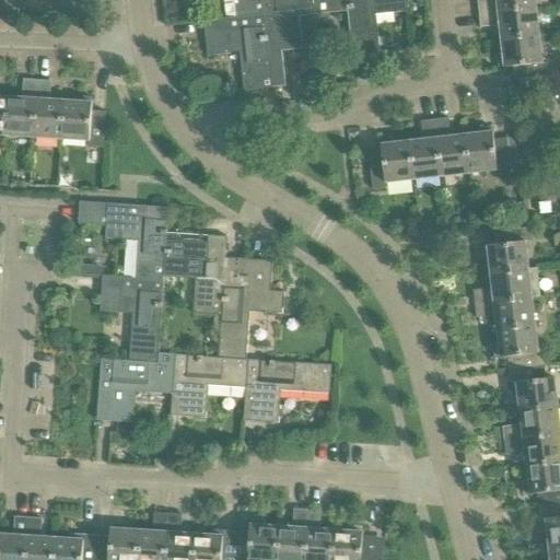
[(4,0),(4,9),(41,11),(41,0),(4,0)]
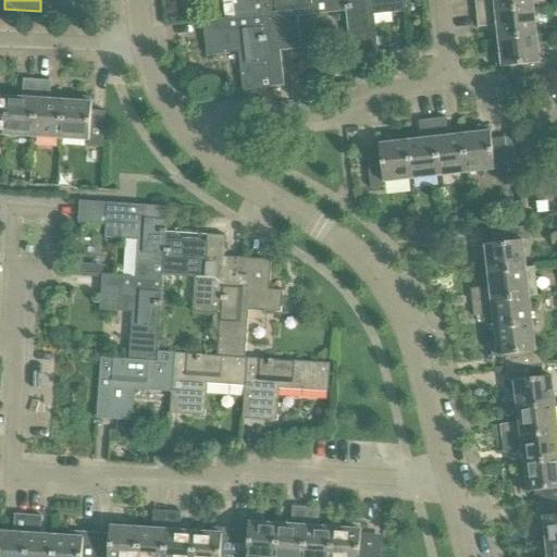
[(233,0),(235,17),(236,17),(263,14),(260,0),(233,0)]
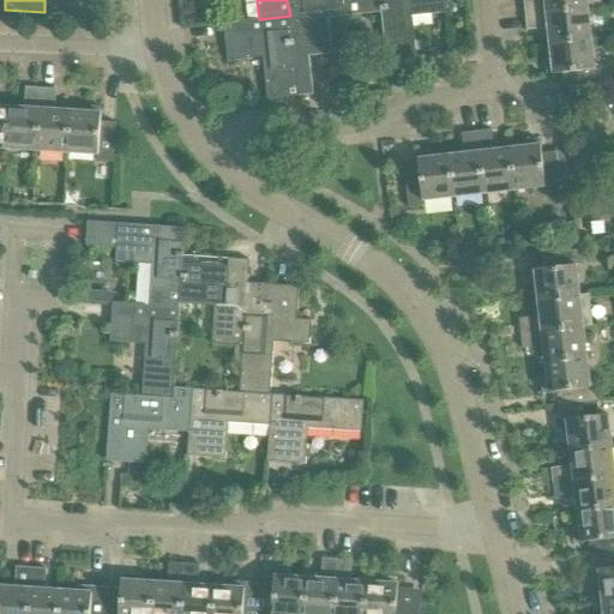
[(287,0),(290,16),(295,58),(300,97),(313,95),(309,56),(332,53),(329,18),(380,12),(379,0),(287,0)]
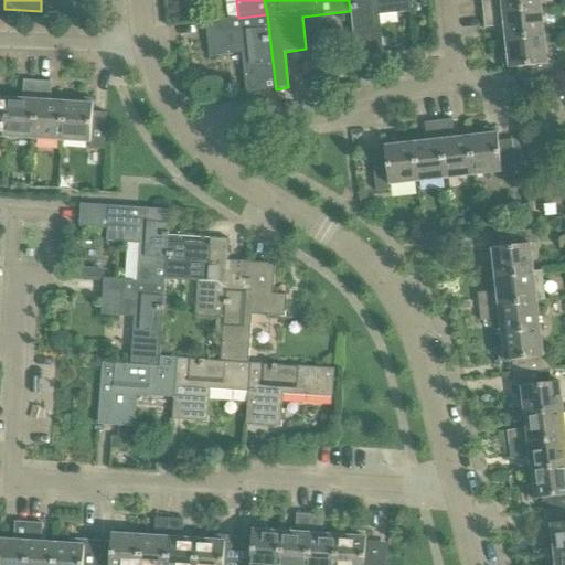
[(355,57),(385,54),(380,16),(412,12),(411,0),(349,0),(350,11),(355,57)]
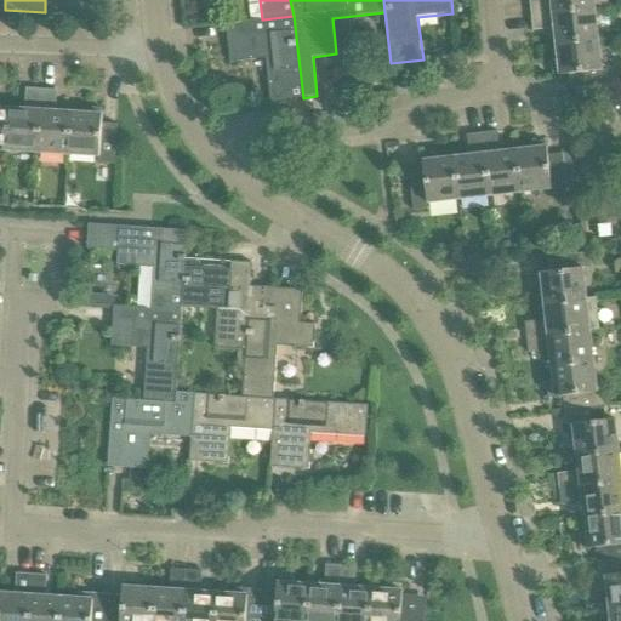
[(594,9),(593,0),(531,0),(530,0),(530,1),(531,16),(580,10),(594,9)]
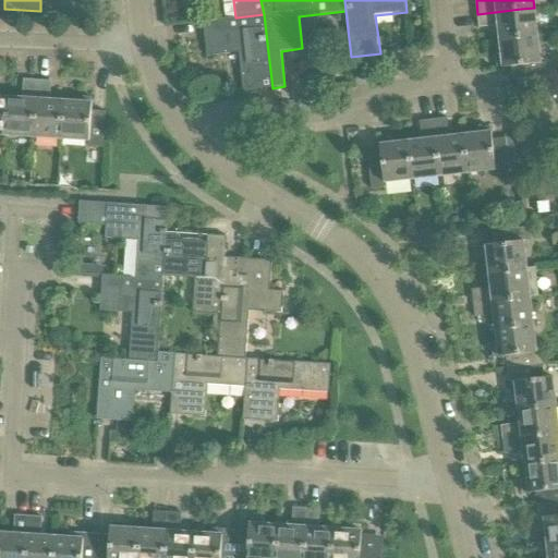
[(498,25),(499,39),(537,35),(534,8),(521,9),(477,14),(480,27),(498,25)]
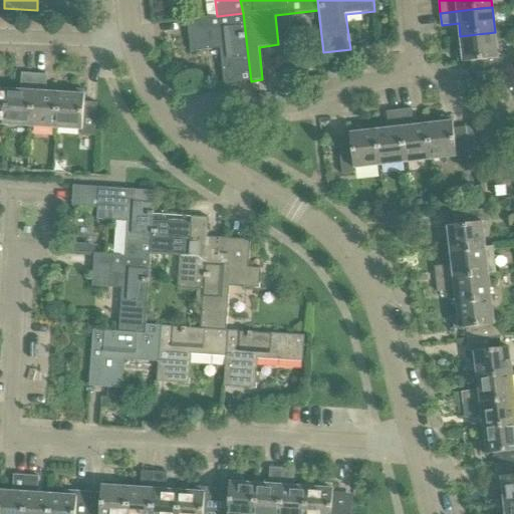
[(218,16),(217,16),(188,19),(191,52),(221,48),(225,84),(233,83),(251,81),(247,48),(243,13),(218,16)]
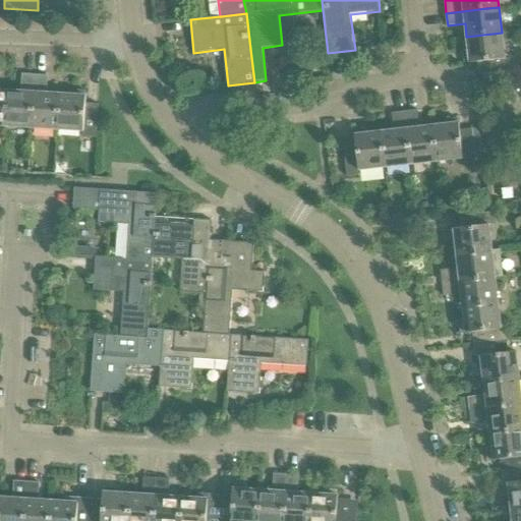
[(469,64),(476,63),(478,74),(510,71),(509,58),(505,59),(502,33),(466,37),(468,51),(463,52),(464,63),(468,62),(469,64)]
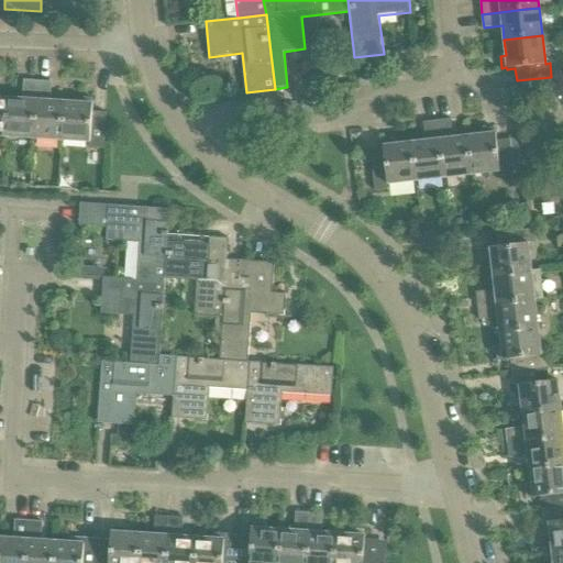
[(33,139),(36,80),(24,80),(22,99),(9,98),(6,136),(33,139)]
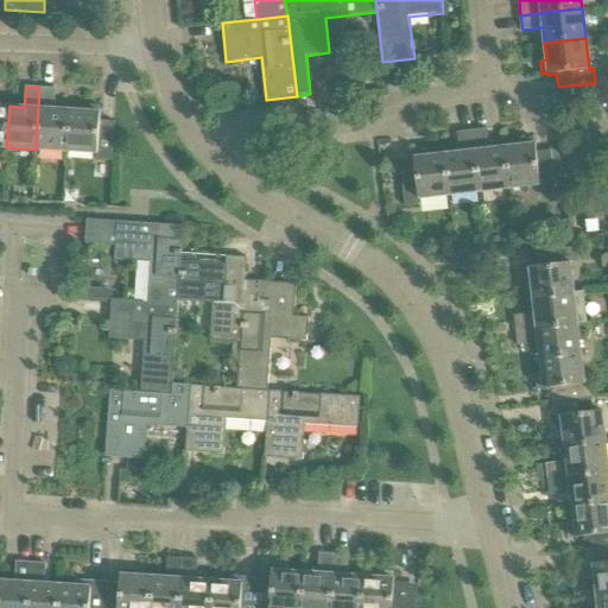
[(69,109),(55,109),(56,88),(39,87),(36,150),(67,152),(69,109)]
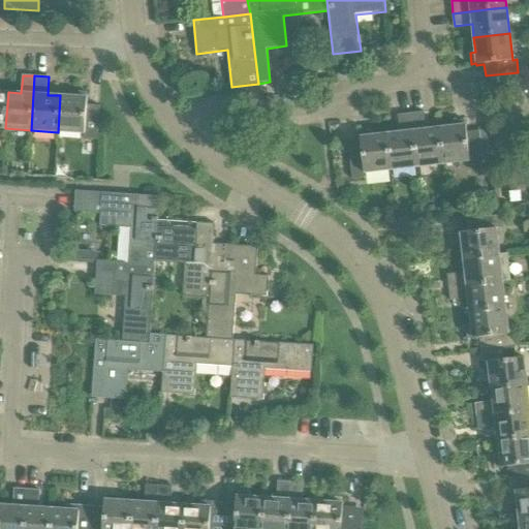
[(84,139),(96,139),(99,105),(87,104),(88,98),(86,97),(87,92),(74,91),(74,96),(60,95),(58,132),(84,134),(84,139)]
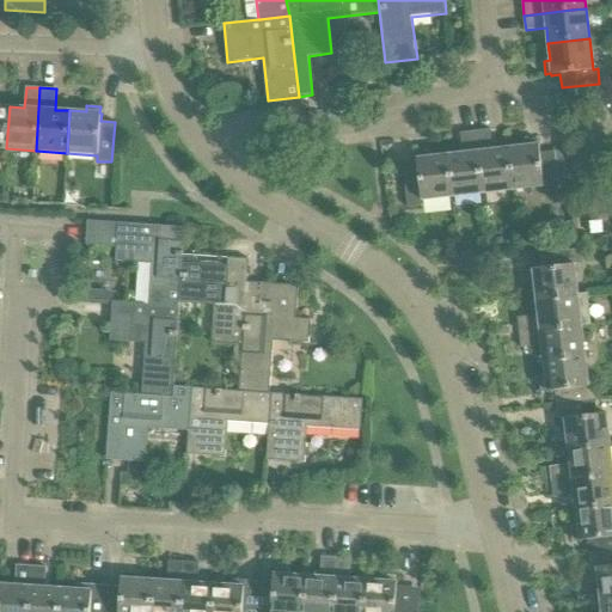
[(514,190),(509,148),(494,151),(491,129),(476,132),(484,194),(514,190)]
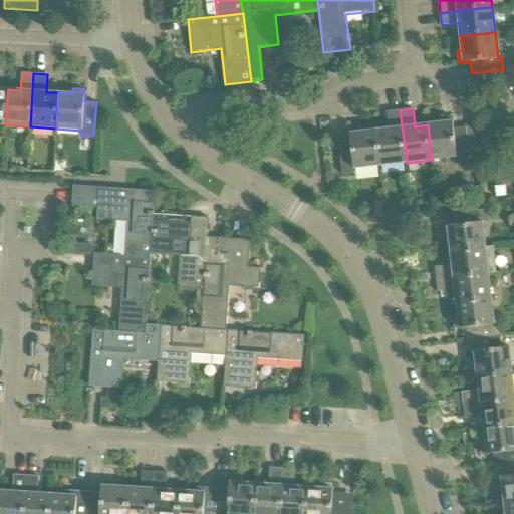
[(407,163),(400,110),(387,111),(389,130),(376,132),(381,166),(407,163)]
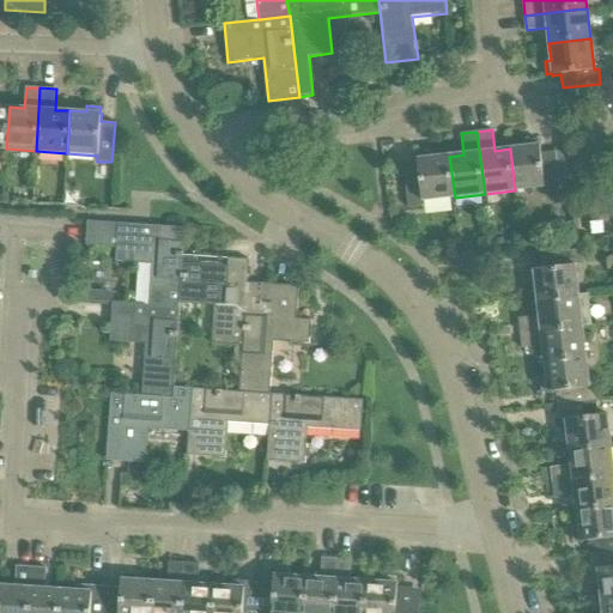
[(526,147),(510,149),(515,190),(545,187),(546,193),(559,190),(569,189),(564,151),(554,152),(541,153),(540,146),(539,146),(539,140),(526,141),(526,147)]
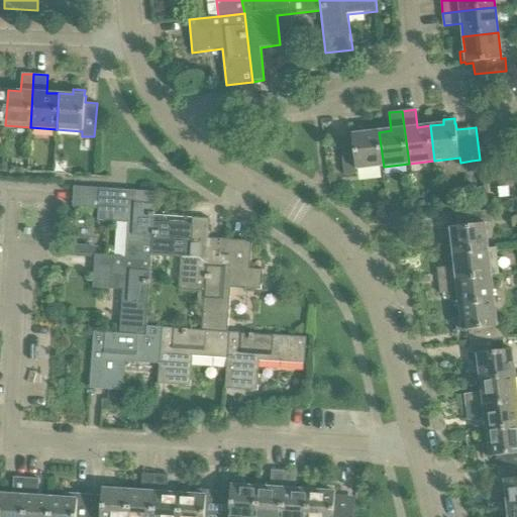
[(384,167),(379,132),(365,133),(365,128),(353,129),(354,134),(352,134),(353,142),(340,143),(344,176),(357,175),(357,170),(384,167)]
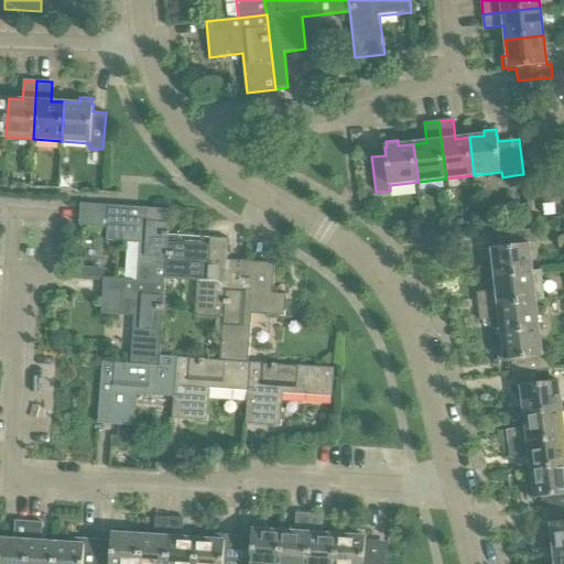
[(367,197),(360,204),(369,212),(376,204),(367,197)]
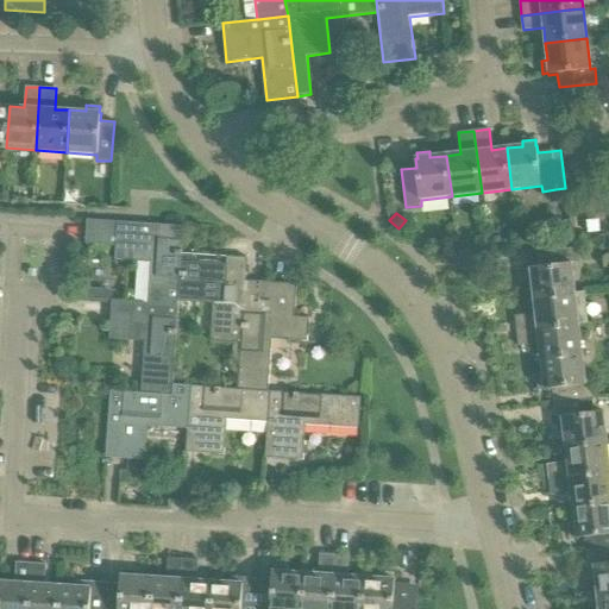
[(87,219),(86,236),(117,238),(114,259),(150,262),(148,303),(148,305),(177,306),(179,300),(177,300),(181,255),(183,227),(117,223),(87,219)]
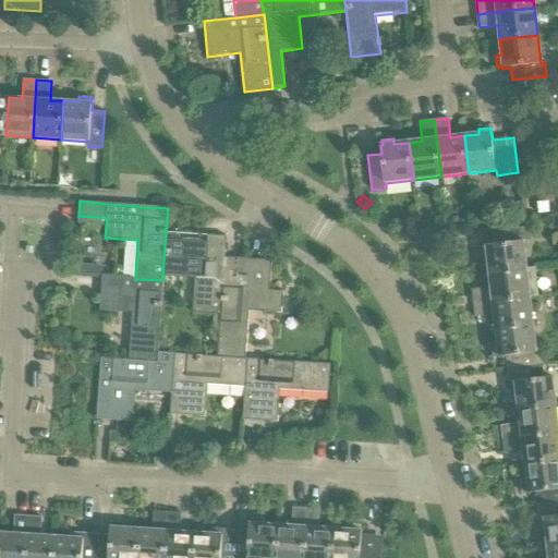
[(536,202),(537,213),(549,211),(548,201),(536,202)]
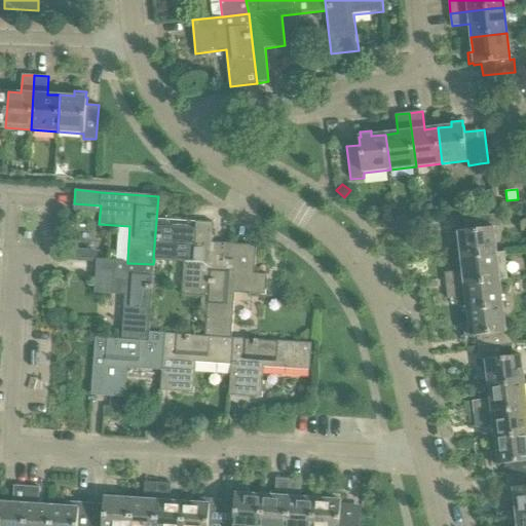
[(459,245),(461,259),(496,255),(492,228),(498,227),(497,214),(463,218),(465,230),(458,231),(458,233),(453,233),(454,245),(459,245)]
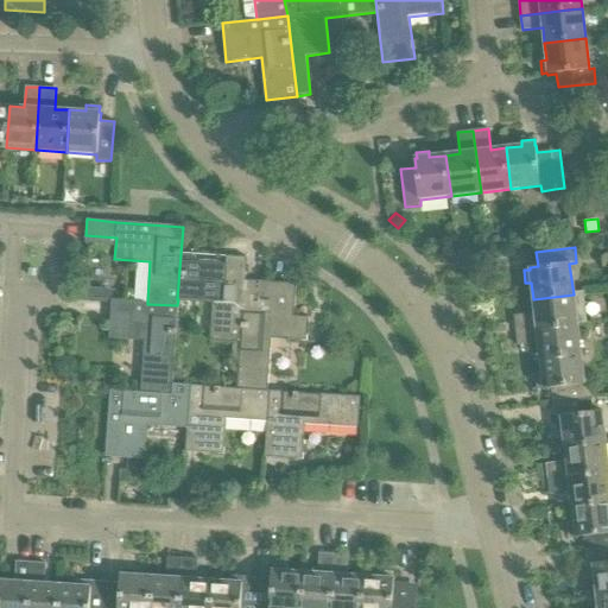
[(177,299),(178,299),(210,302),(208,341),(240,342),(242,312),(268,315),(271,282),(245,280),(246,259),(226,257),(225,266),(192,264),(192,255),(181,254),(177,299)]
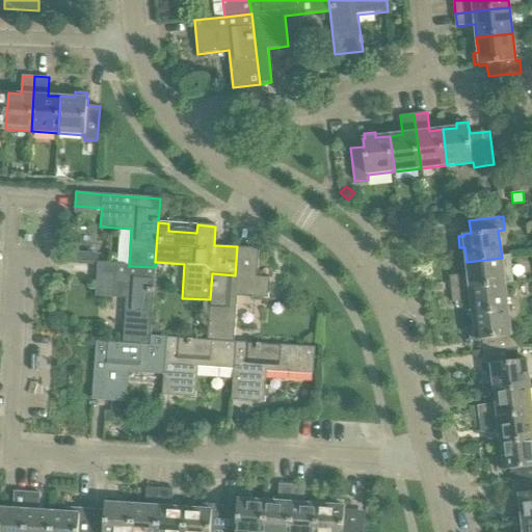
[(234,342),(237,295),(251,296),(251,298),(268,299),(270,277),(257,276),(259,248),(237,246),(235,275),(212,273),(210,299),(207,340),(207,341),(234,342)]
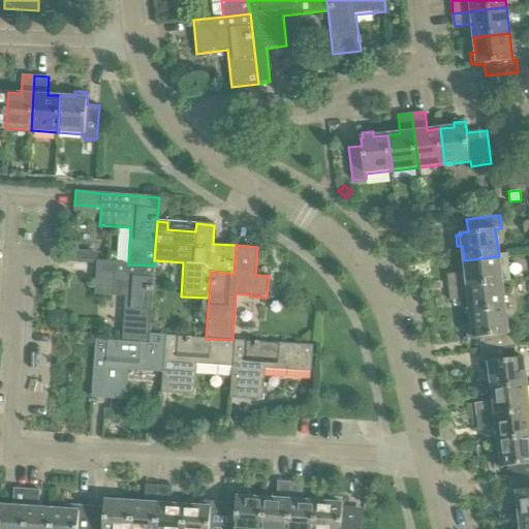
[(92,261),(93,252),(75,251),(74,260),(92,261)]
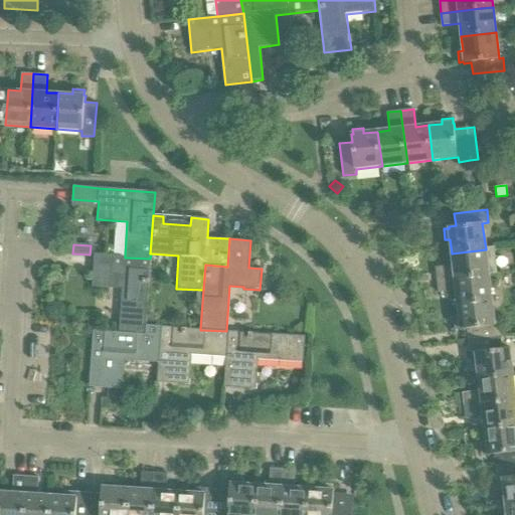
[(436,268),(437,281),(489,274),(497,273),(494,247),(486,249),(452,253),(453,266),(436,268)]
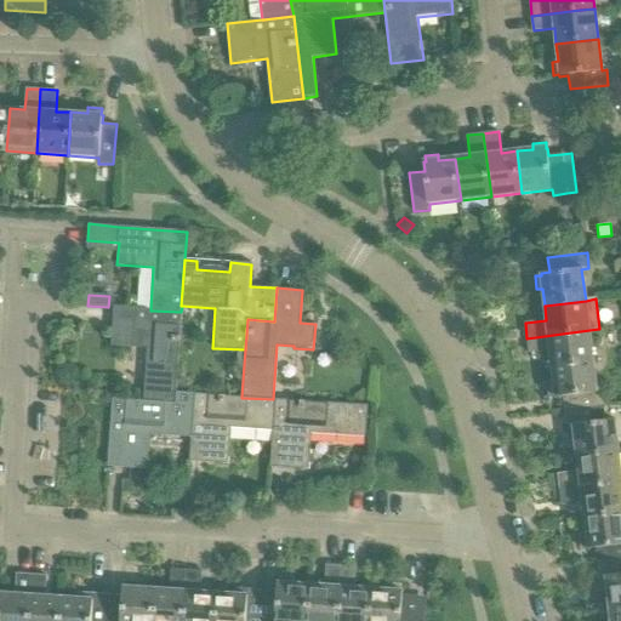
[(144,402),(175,404),(175,393),(176,393),(181,312),(151,311),(151,309),(114,307),(112,346),(148,349),(144,402)]
